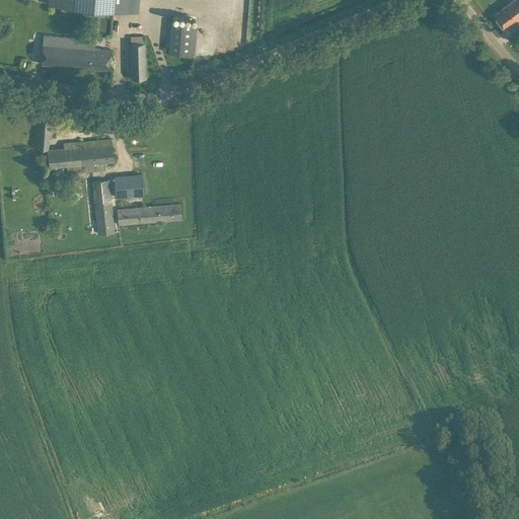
[(138,0),(49,0),(49,4),(138,11),(138,0)]
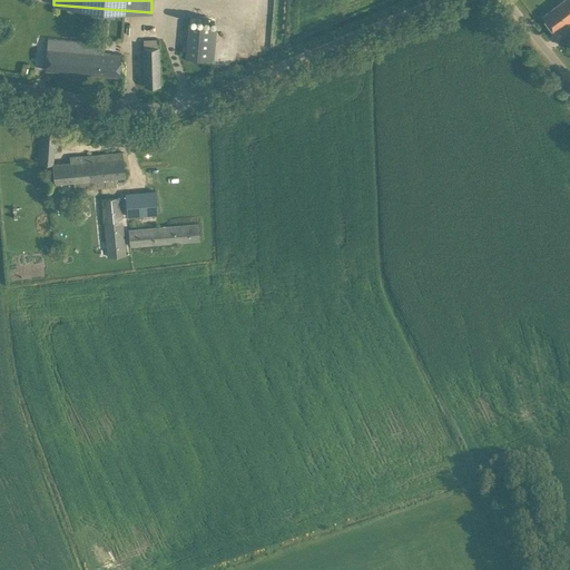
[(569,0),(562,0),(543,16),(556,32),(569,20),(569,0)]
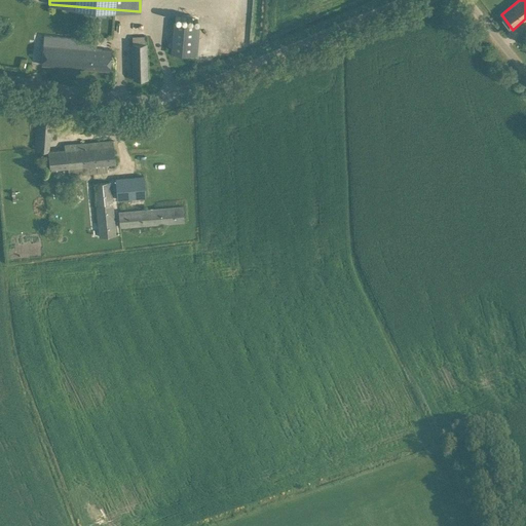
[(172,53),(196,55),(199,23),(175,21),(172,53)]
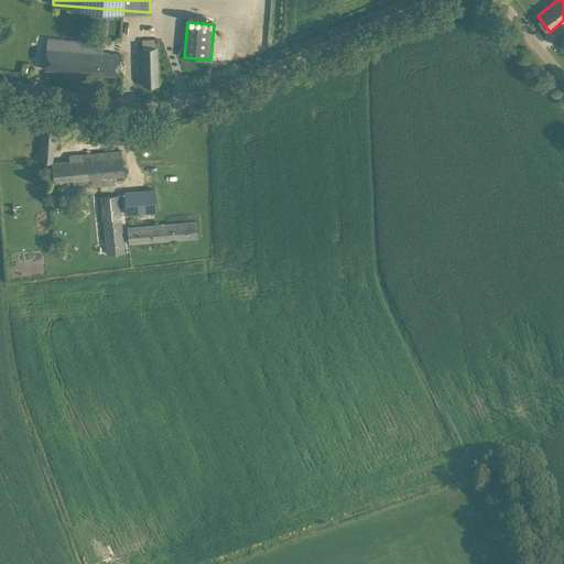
[(104,43),(54,39),(47,38),(44,68),(117,74),(119,54),(102,52),(104,43)]
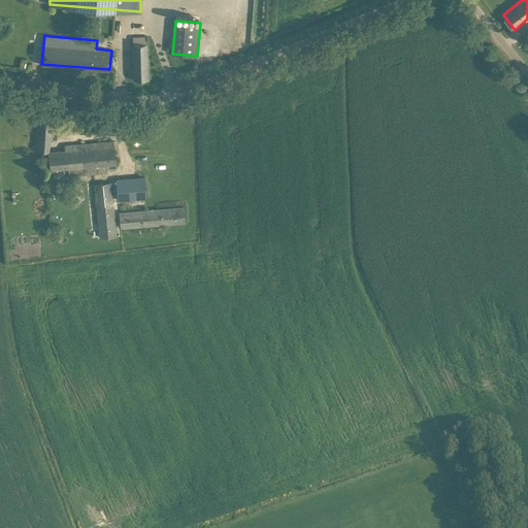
[(132,36),(133,69),(134,79),(149,78),(146,35),(132,36)]
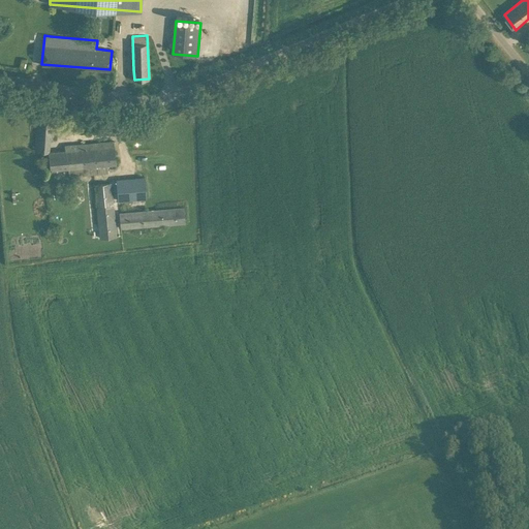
[(50,151),(49,151),(49,152),(51,169),(68,167),(69,176),(109,172),(107,164),(116,163),(114,141),(65,145),(65,150),(50,151)]
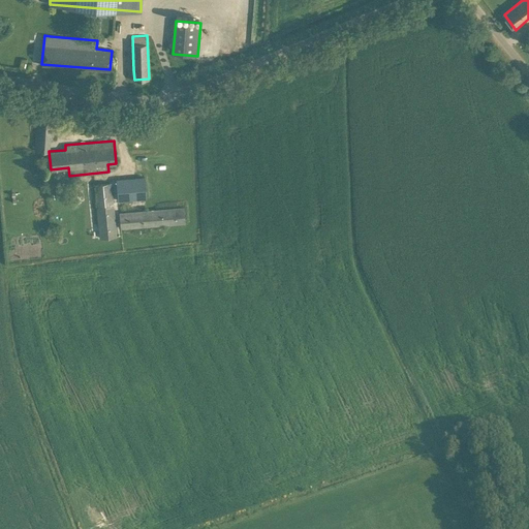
[(116,179),(118,199),(147,197),(145,177),(116,179)]
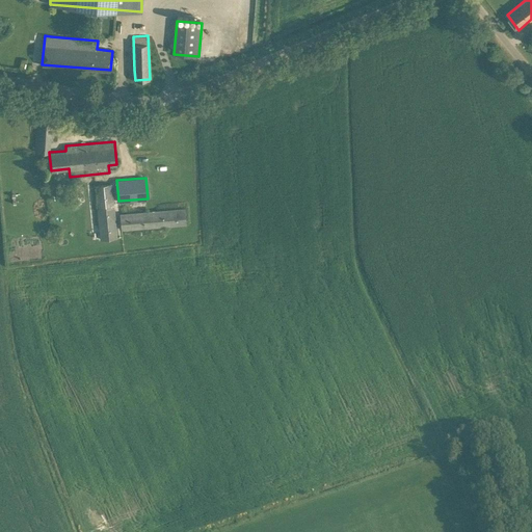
[(95,185),(100,239),(116,237),(111,183),(95,185)]
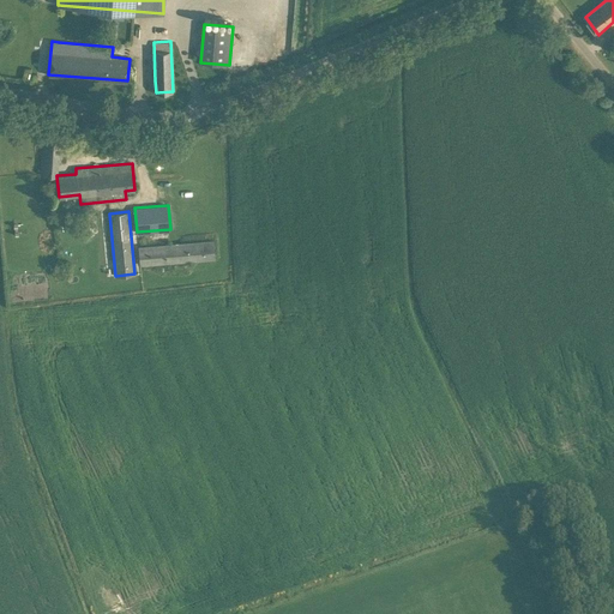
[(212,240),(180,242),(138,246),(139,265),(215,258),(212,240)]
